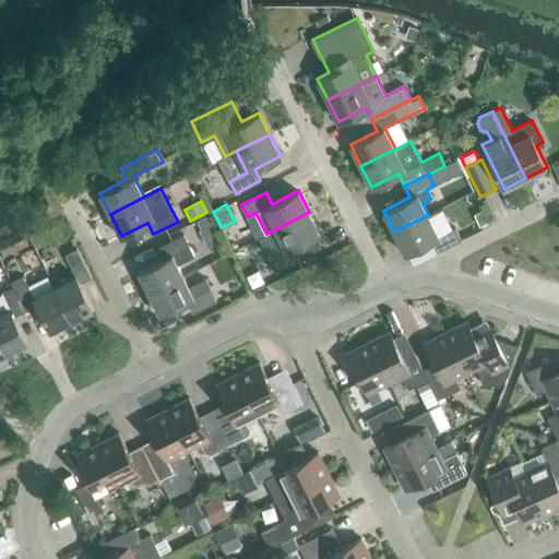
[(489,222),(483,210),(474,215),(479,226),(489,222)]
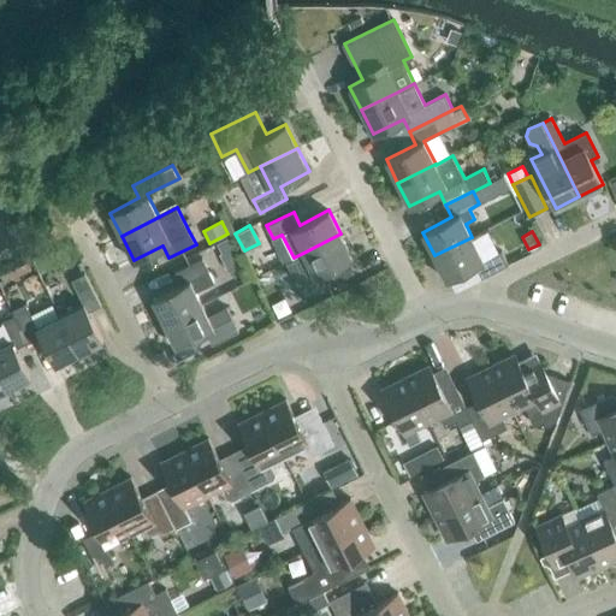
[(315,276),(296,285),(303,298),(330,285),(324,272),(353,258),(341,234),(303,253),(315,276)]
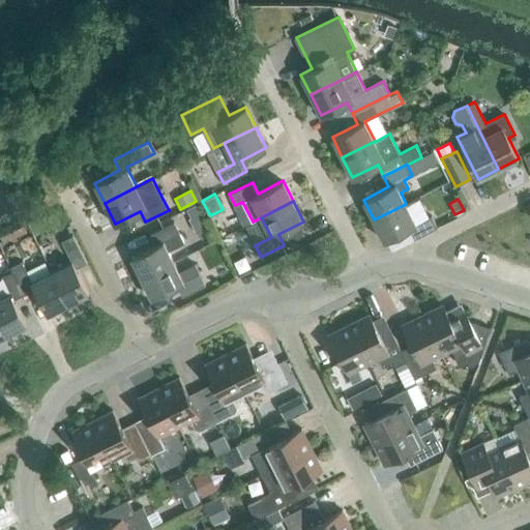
[(416,224),(406,204),(374,219),(384,240),(409,228),(414,238),(438,227),(432,215),(416,224)]
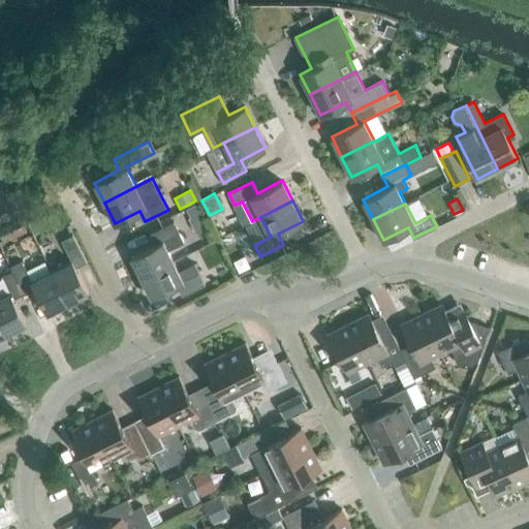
[(204,218),(197,207),(184,213),(190,225),(204,218)]
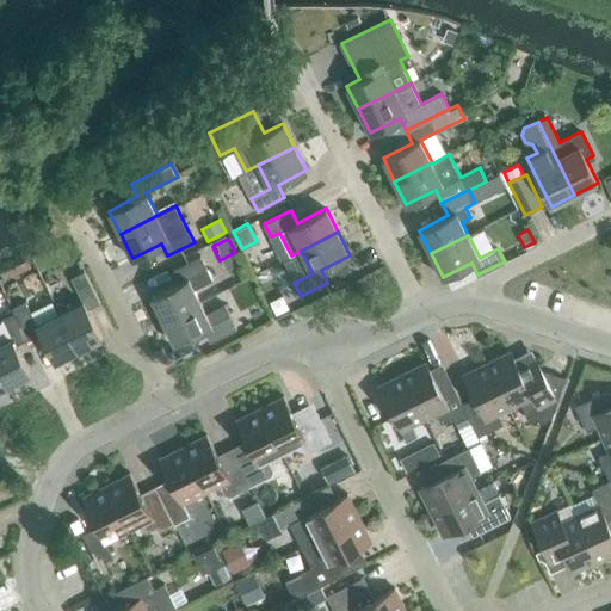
[(213,279),(208,269),(201,255),(174,269),(180,282),(152,296),(164,320),(201,301),(195,289),(213,279)]
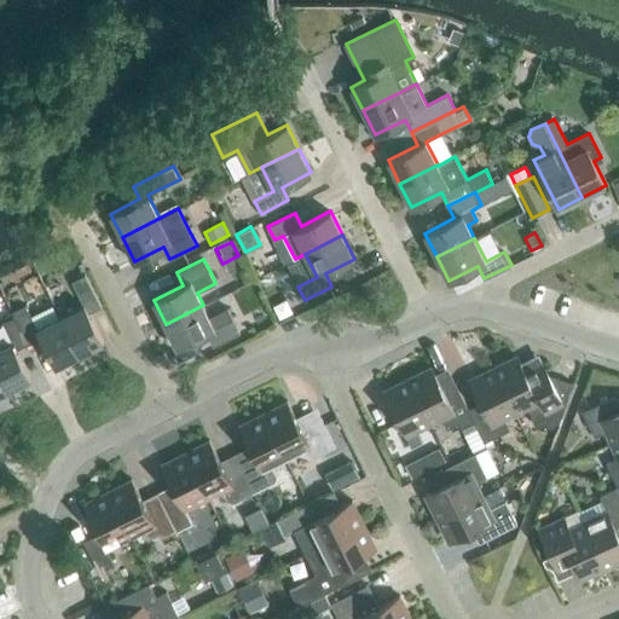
[(88,313),(102,306),(85,275),(71,281),(84,305),(61,317),(80,354),(103,342),(88,313)]
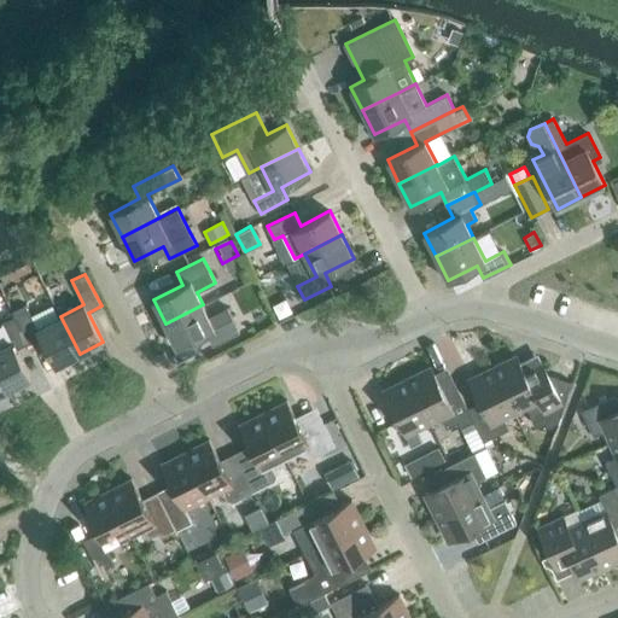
[(80,354),(60,316),(38,327),(25,303),(12,310),(15,315),(28,343),(41,336),(56,366),(80,354)]
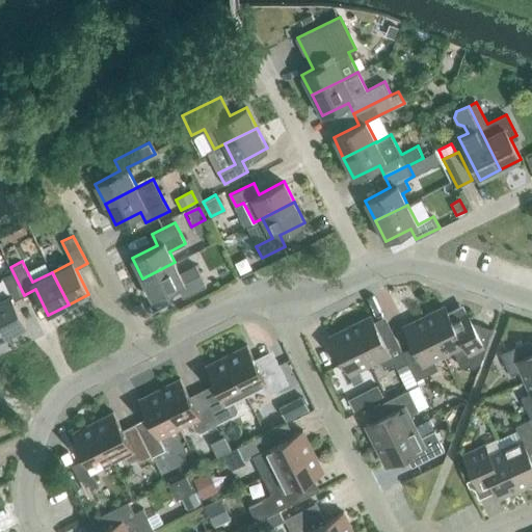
[(175,262),(142,278),(152,298),(178,286),(183,297),(207,286),(201,274),(196,265),(180,272),(175,262)]
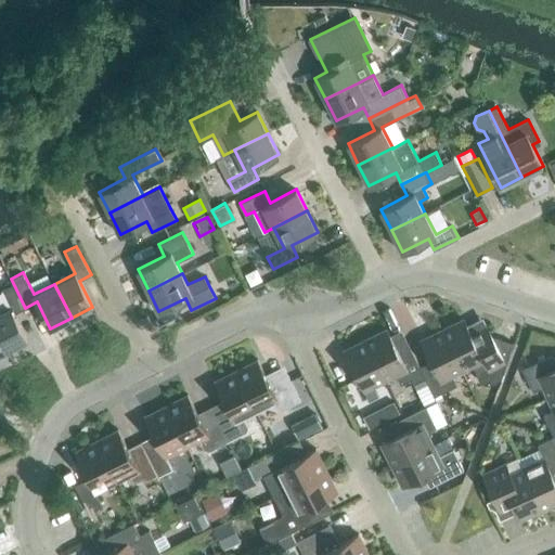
[(27,339),(14,313),(25,308),(13,283),(1,289),(2,291),(0,291),(0,338),(7,350),(27,339)]
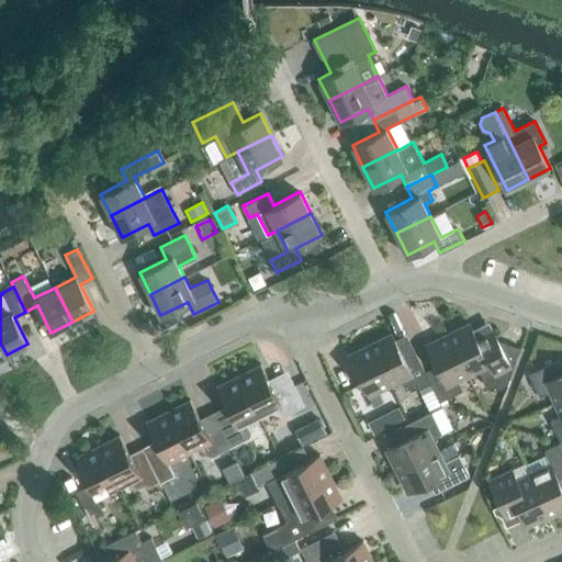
[(470,323),(448,334),(468,373),(479,369),(484,379),(495,373),(510,378),(519,347),(499,340),(483,348),(470,323)]
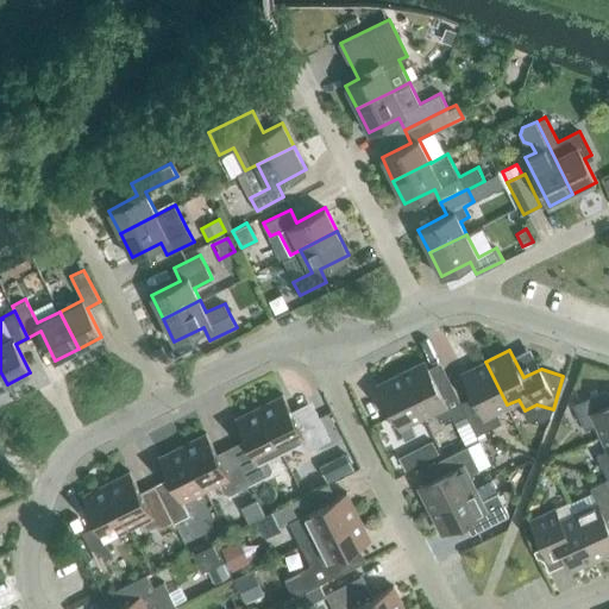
[(425,360),(401,372),(424,415),(434,410),(440,422),(452,416),(454,421),(466,415),(468,415),(460,402),(449,376),(435,383),(425,360)]
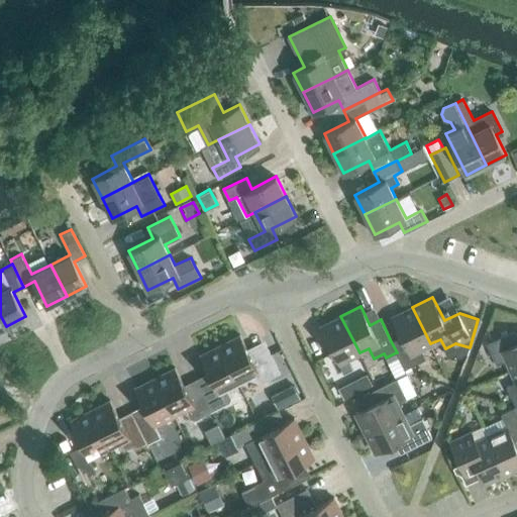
[(430,343),(412,307),(392,317),(402,336),(391,341),(397,352),(396,352),(405,369),(426,358),(421,348),(430,343)]
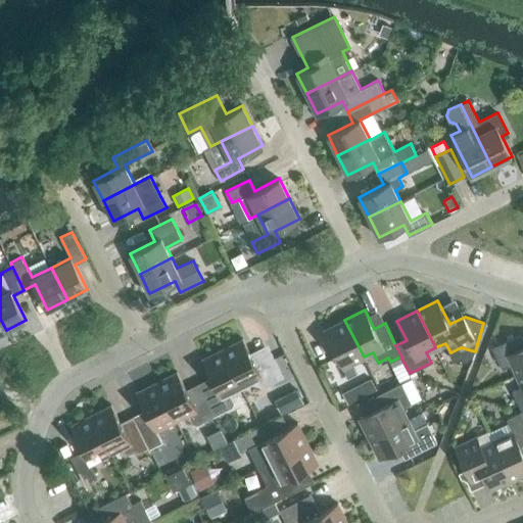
[(364,357),(344,320),(324,330),(347,377),(357,373),(351,363),(364,357)]
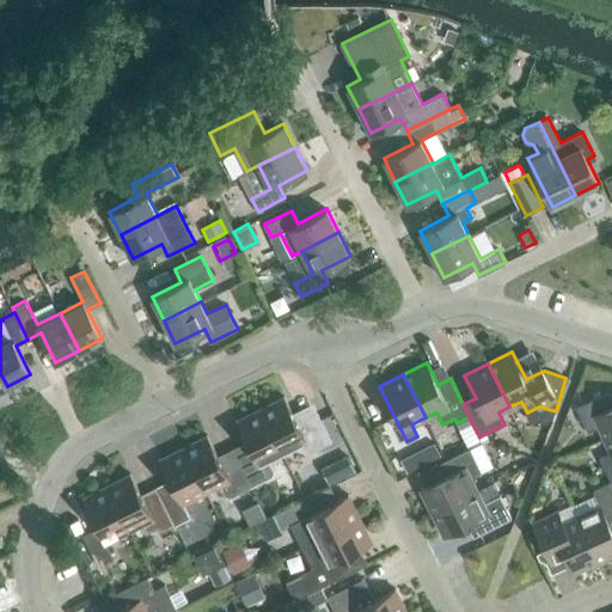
[(600,426),(605,438),(611,434),(611,397),(610,391),(576,407),(588,432),(600,426)]
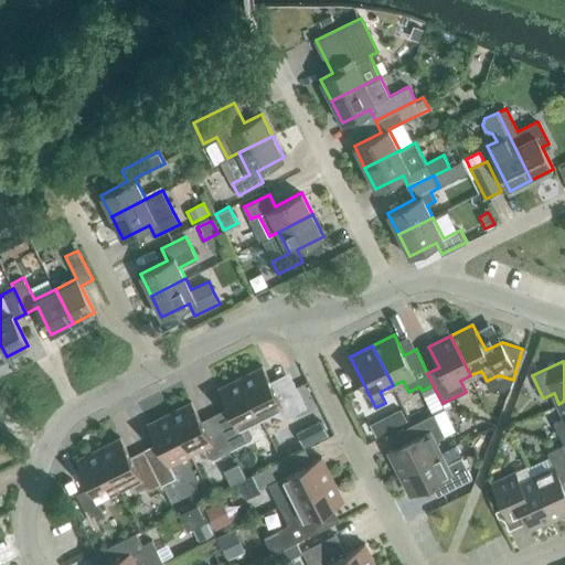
[(294,381),(275,391),(263,365),(241,376),(260,416),(272,409),(274,414),(286,417),(307,407),(294,381)]
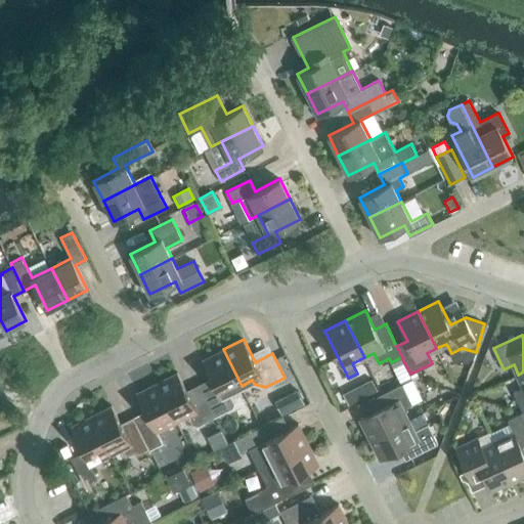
[(242,386),(223,349),(203,359),(211,378),(199,384),(215,417),(233,407),(235,402),(229,391),(242,386)]
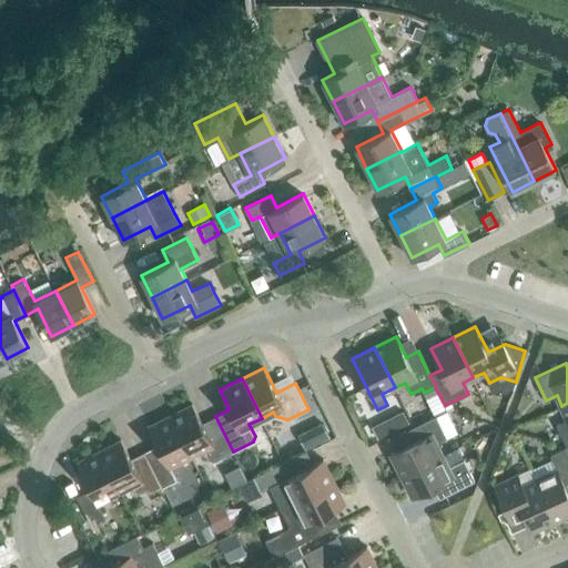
[(567,403),(561,406),(567,418),(557,424),(567,446),(567,444),(567,403)]
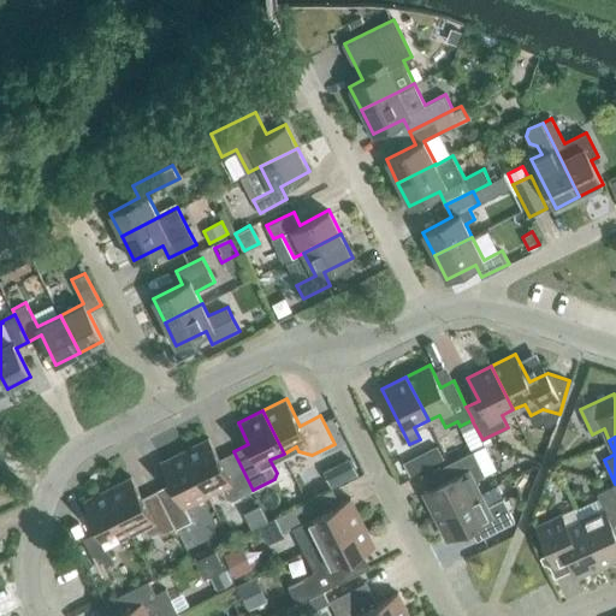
[(253,490),(234,451),(219,458),(208,438),(184,450),(206,492),(220,485),(226,498),(232,499),(253,490)]
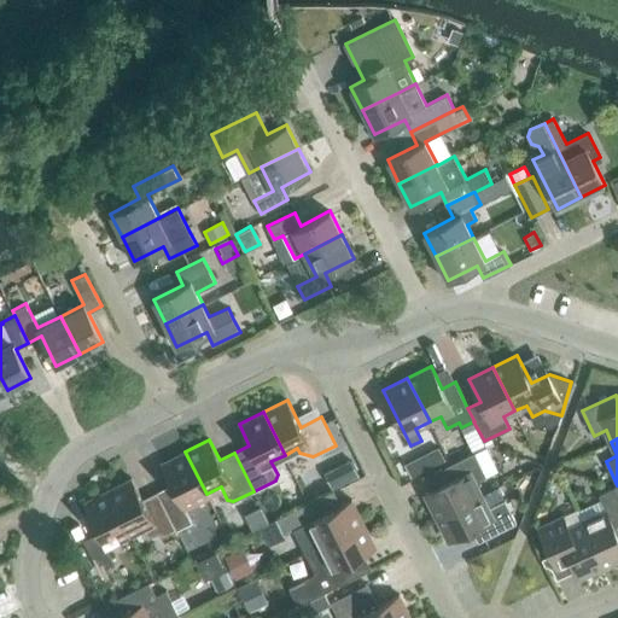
[(427,471),(447,461),(439,445),(420,455),(427,471)]
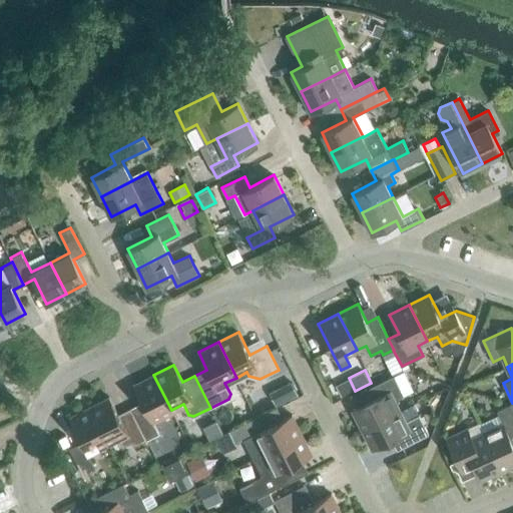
[(171,410),(153,375),(133,385),(142,402),(131,408),(147,440),(159,434),(152,420),(171,410)]
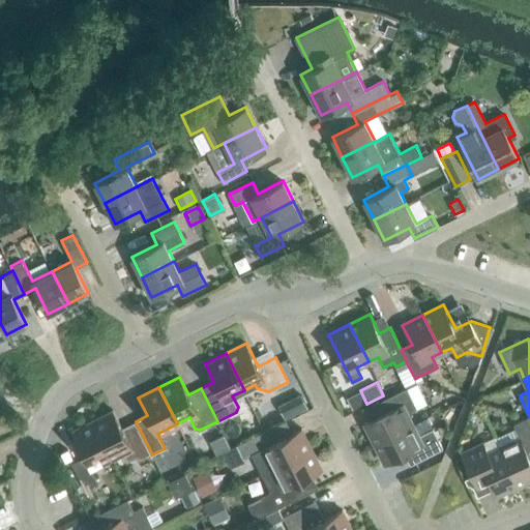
[(412,423),(407,412),(421,406),(417,396),(412,399),(407,387),(379,402),(384,412),(364,422),(375,442),(412,423)]
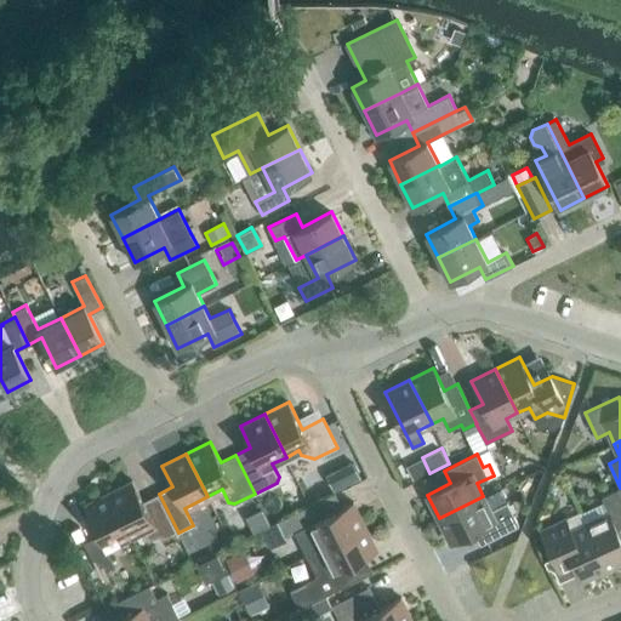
[(353,462),(339,468),(347,485),(362,479),(353,462)]
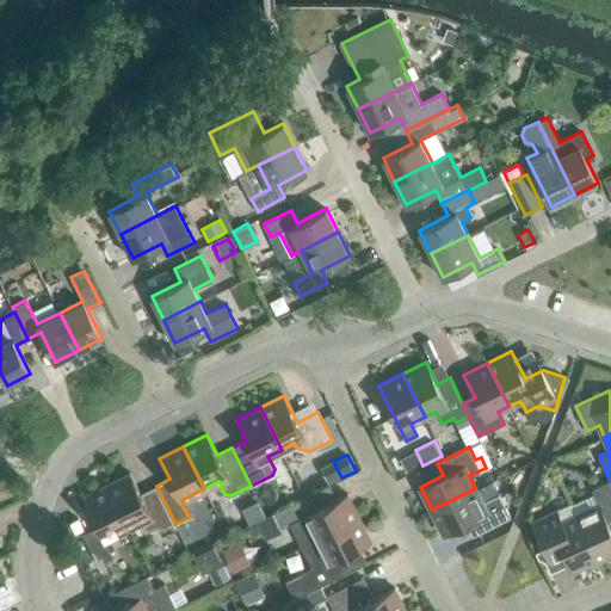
[(176,524),(156,486),(141,493),(130,473),(106,485),(129,530),(142,523),(147,531),(158,526),(160,531),(176,524)]
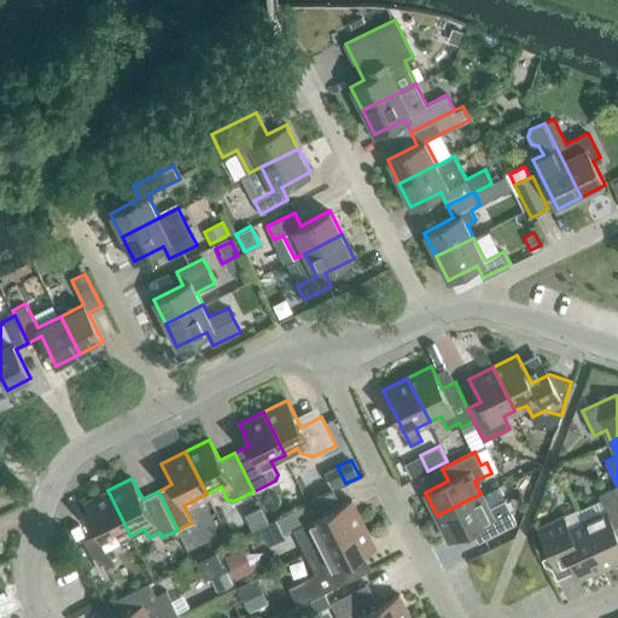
[(607,509),(583,522),(602,566),(617,558),(617,534),(617,531),(617,530),(617,500),(613,489),(600,496),(607,509)]
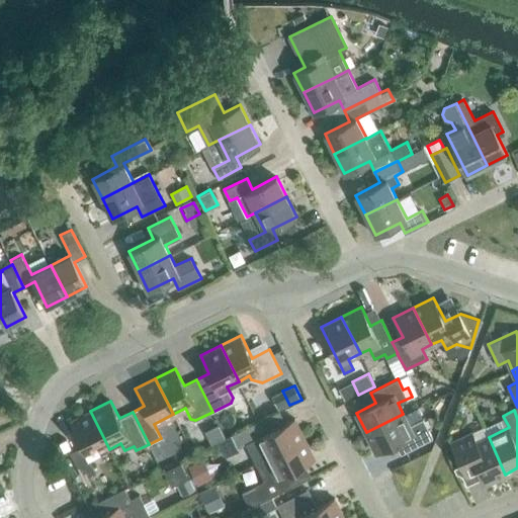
[(109,449),(90,411),(70,421),(83,446),(71,452),(83,478),(96,471),(89,458),(109,449)]
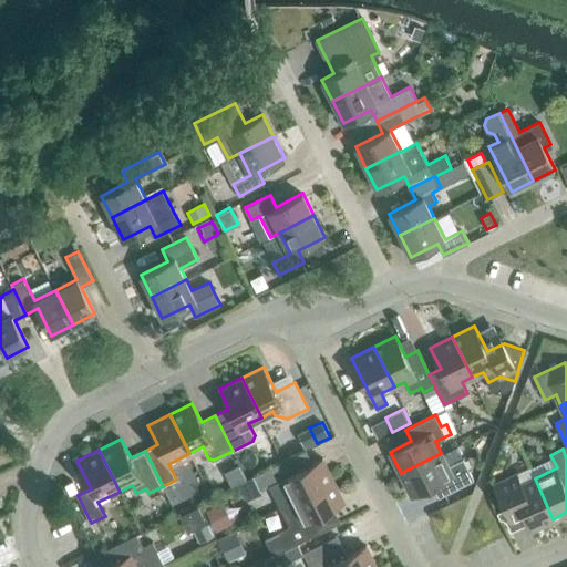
[(500,450),(495,462),(504,464),(508,453),(500,450)]
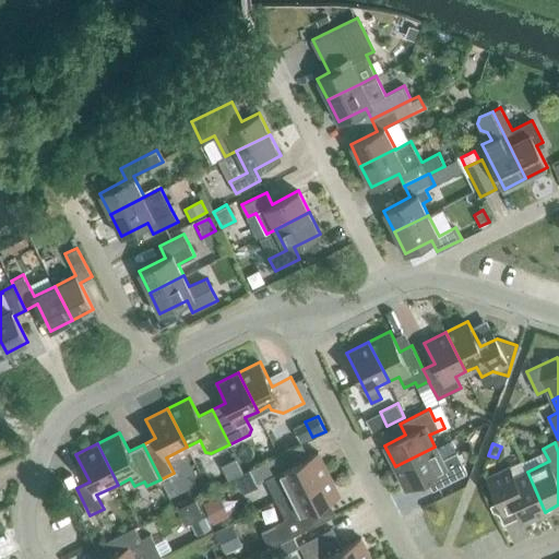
[(441,460),(435,447),(395,466),(406,488),(427,478),(432,490),(467,473),(456,451),(441,460)]
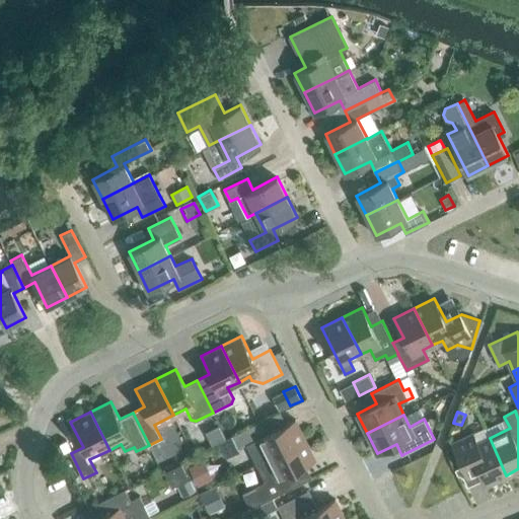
[(305,439),(295,419),(273,430),(267,418),(232,436),(238,447),(246,443),(256,464),(305,439)]
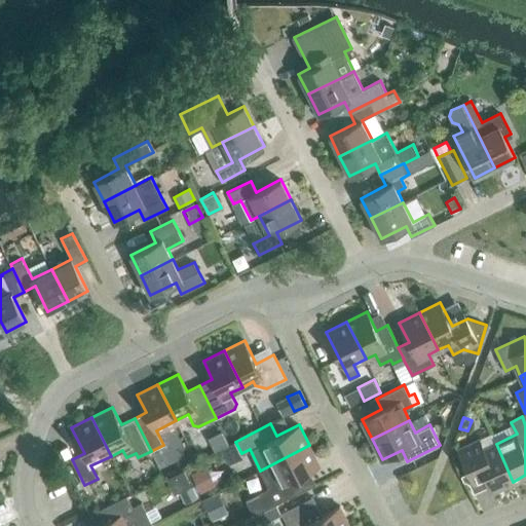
[(513,482),(496,444),(495,444),(491,434),(458,448),(472,477),(483,472),(492,491),(513,482)]
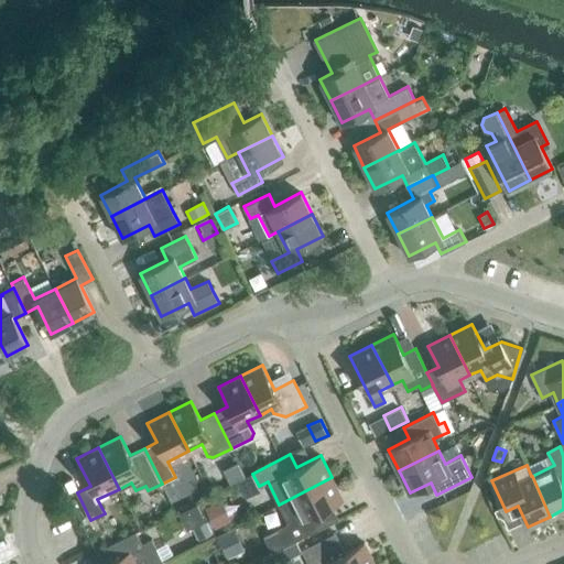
[(252,474),(237,481),(245,497),(260,489),(259,486),(252,474)]
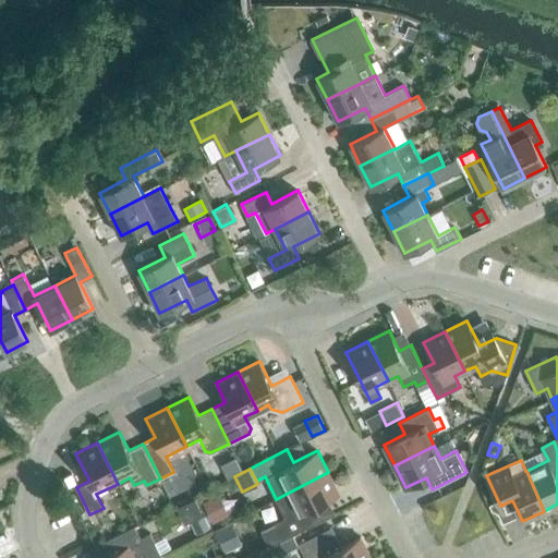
[(340,494),(328,472),(276,499),(284,518),(261,530),(269,546),(277,543),(313,524),(306,511),(340,494)]
